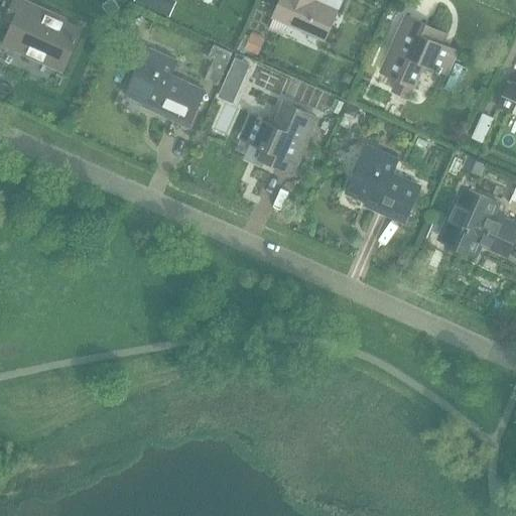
[(52,67),(59,70),(78,30),(61,22),(63,19),(19,0),(13,0),(6,18),(13,21),(3,44),(26,54),(28,49),(54,61),(52,67)]
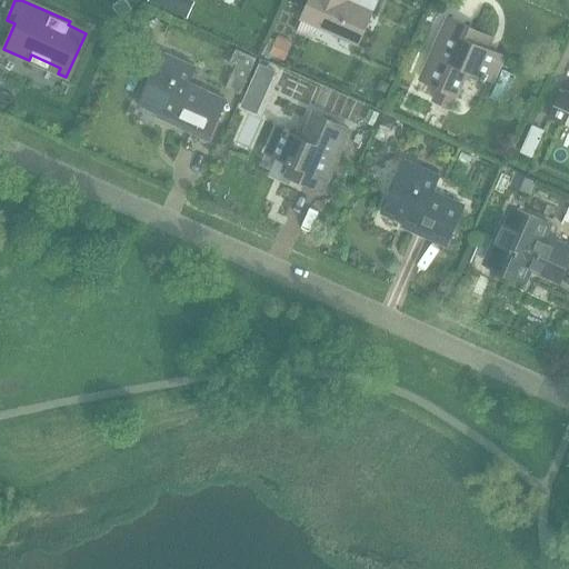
[(181,0),(175,0),(170,12),(180,17),(187,2),(181,0)]
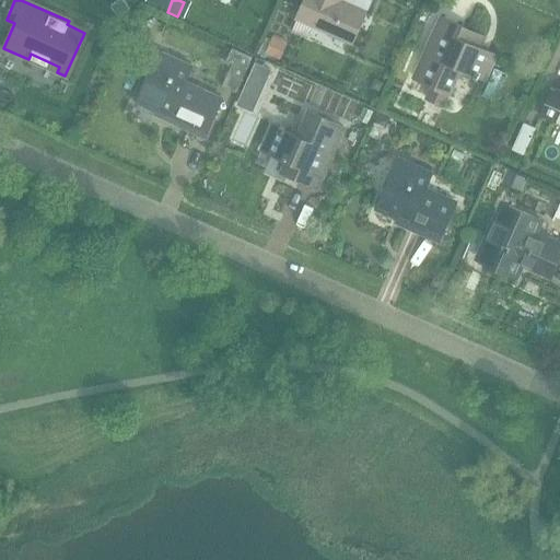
[(369,0),(302,0),(295,16),(350,42),(369,0)]
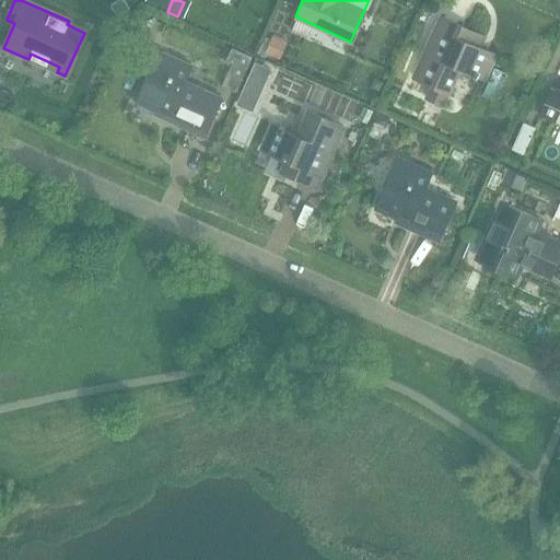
[(459,68),(485,79),(496,55),(470,44),(476,33),(441,16),(413,76),(431,84),(426,96),(443,104),(459,68)]
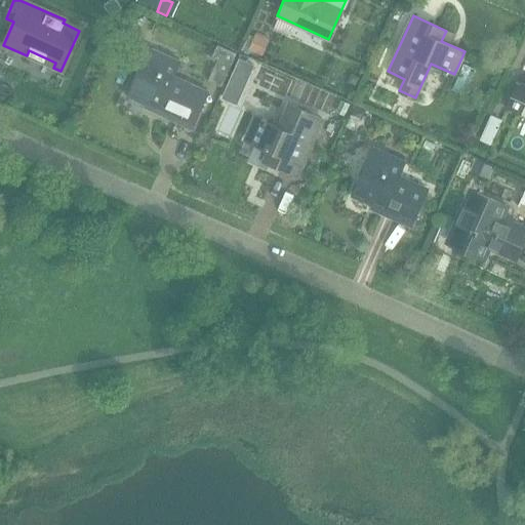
[(155,112),(172,120),(189,83),(172,76),(178,62),(148,47),(134,76),(136,77),(128,95),(157,108),(155,112)]
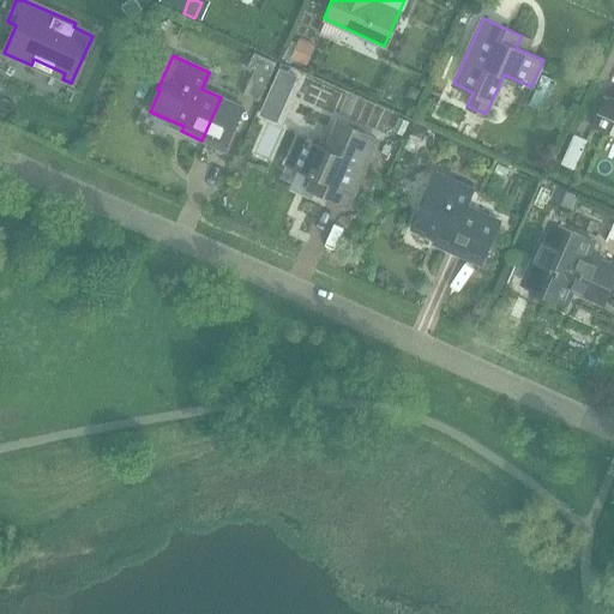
[(613,119),(613,101),(603,97),(590,126),(607,133),(613,119)]
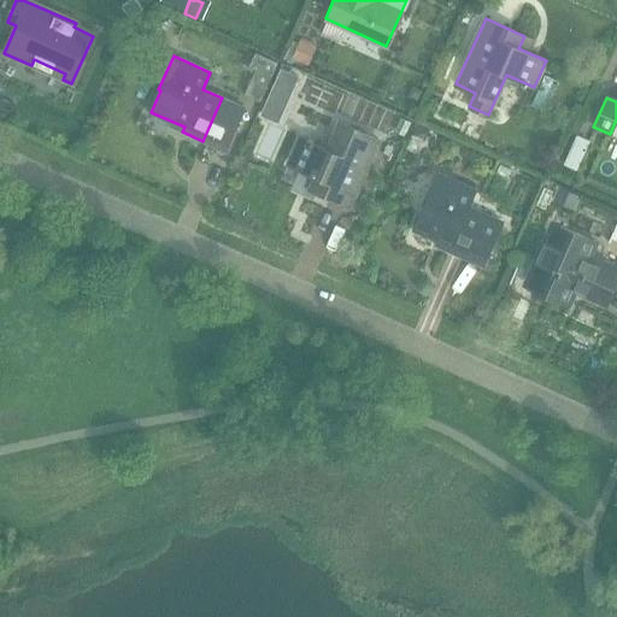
[(310,188),(347,205),(377,139),(339,122),(327,148),(299,136),(287,163),(303,170),(295,187),(307,193),(310,188)]
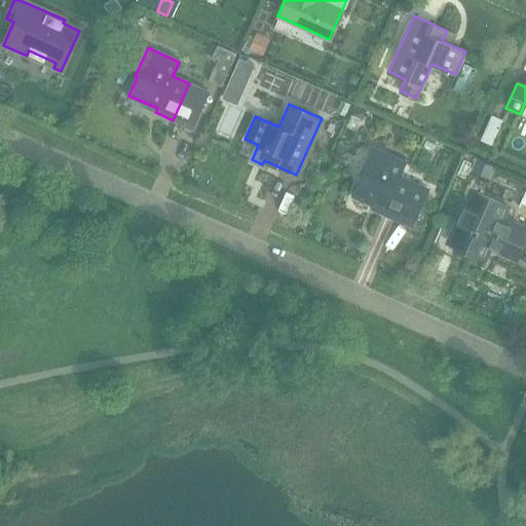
[(504,119),(493,115),(481,140),(492,145),(504,119)]
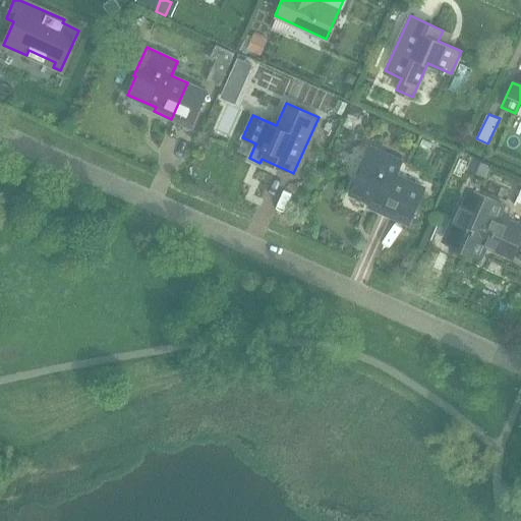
[(378,211),(406,224),(422,187),(394,174),(400,160),(369,147),(357,175),(358,176),(350,194),(379,207),(378,211)]
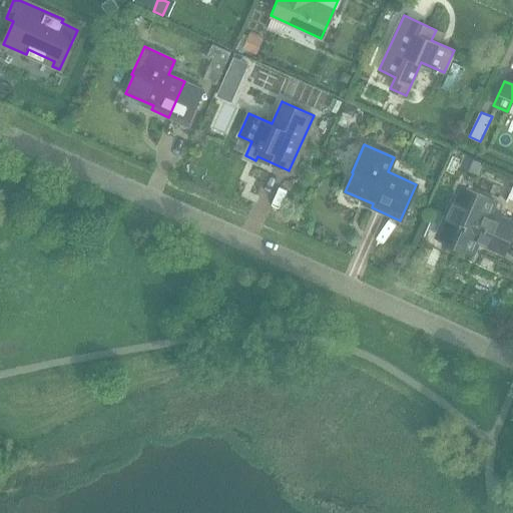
[(477,240),(502,252),(512,227),(512,222),(490,212),(495,201),(458,184),(444,216),(453,220),(444,239),(472,252),(477,240)]
